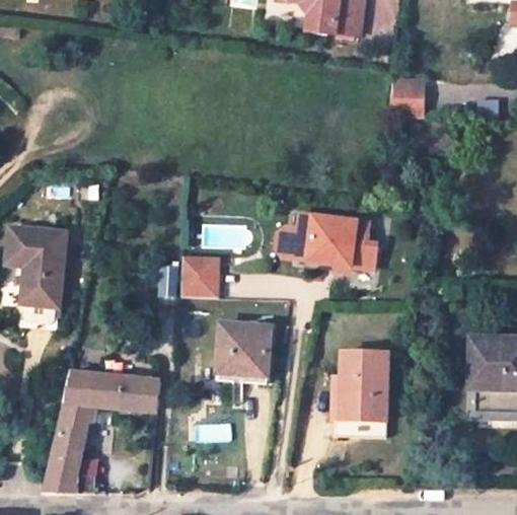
[(299,0),(306,9),(303,27),(333,31),(333,27),(356,30),(359,0),(299,0)]
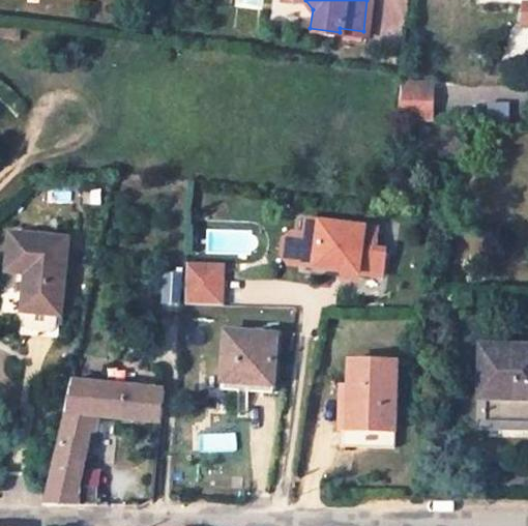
[(418,82),(401,81),(399,111),(433,112),(434,96),(417,96),(418,82)]
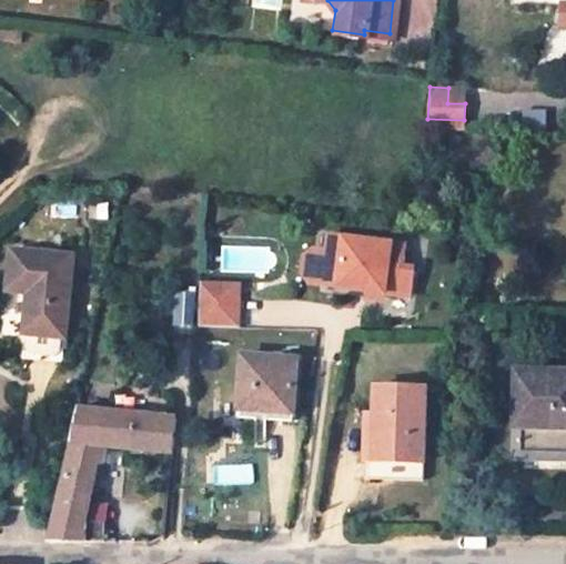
[(466,88),(448,88),(447,103),(465,103),(466,88)]
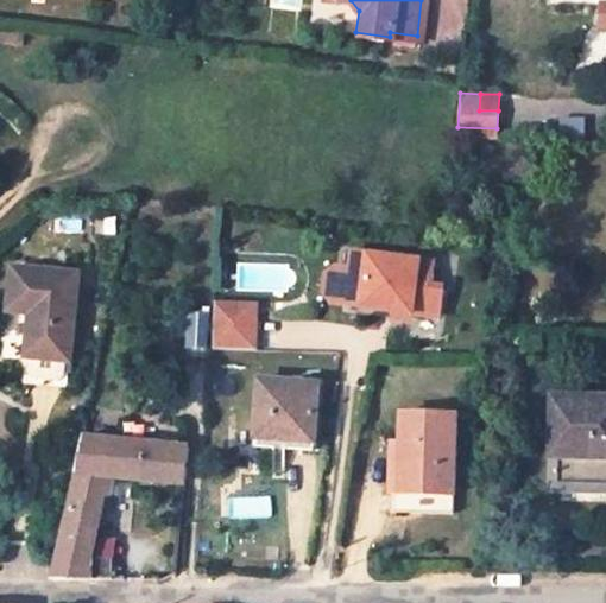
[(431,255),(351,246),(348,264),(345,299),(439,310),(441,283),(429,281),(431,255)]
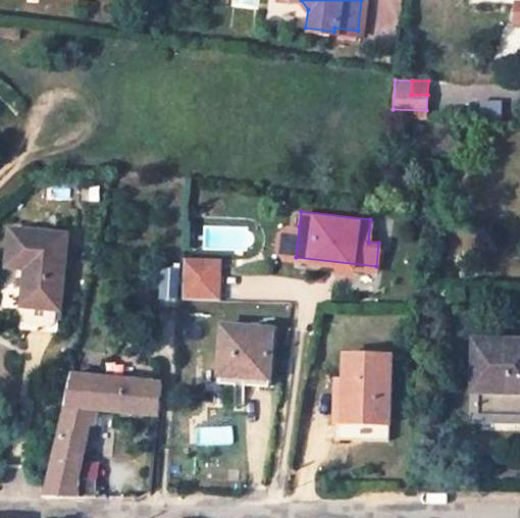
[(65,229),(9,222),(5,260),(23,262),(20,299),(31,300),(48,302),(58,303),(65,229)]
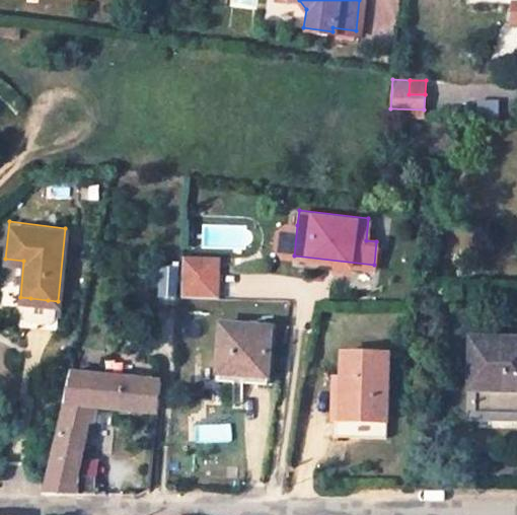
[(294,255),(297,225),(287,224),(279,228),(276,248),(283,254),(294,255)]
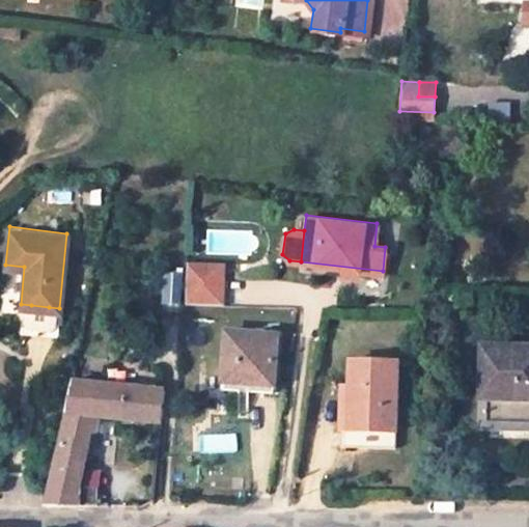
[(222,264),(186,260),(184,301),(220,302),(222,264)]
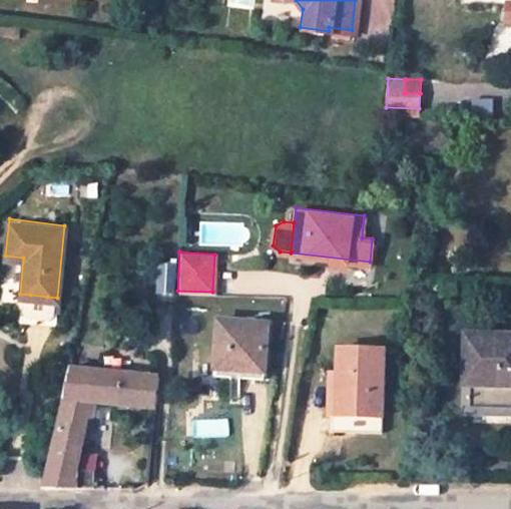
[(47,297),(30,295),(29,303),(46,304),(47,297)]
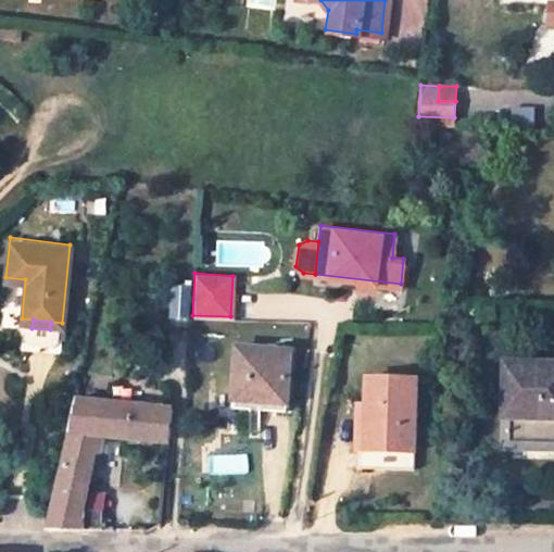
[(287,409),(292,348),(239,343),(234,404),(287,409)]
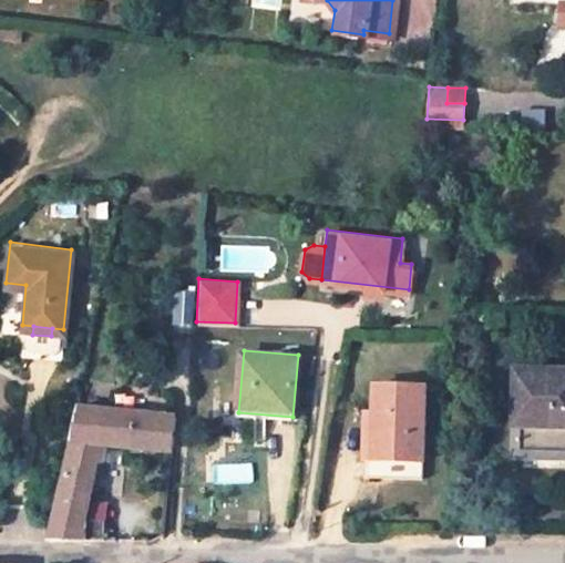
[(564,365),(513,365),(512,452),(564,452),(564,365)]
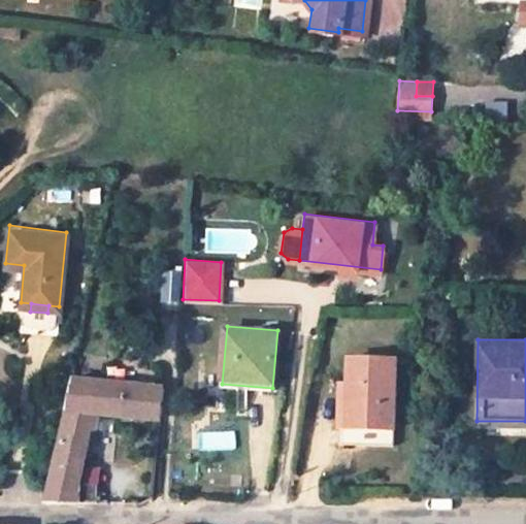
[(346,430),(394,430),(396,361),(347,359),(346,389),(334,389),(334,407),(347,408),(346,430)]
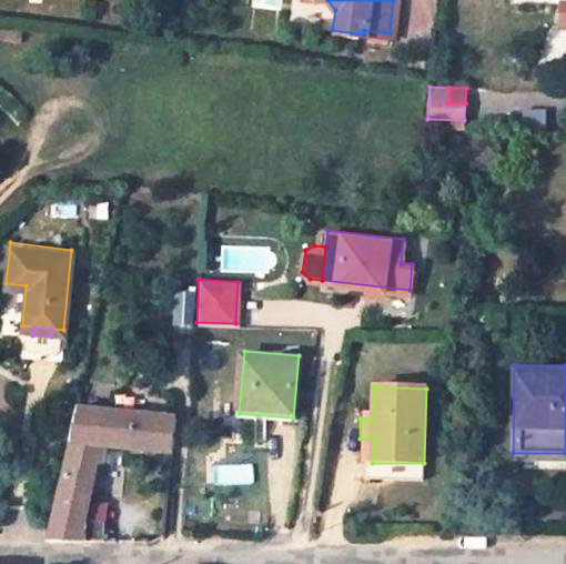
[(83,515),(87,501),(94,476),(101,457),(102,452),(104,442),(171,447),(175,413),(76,402),(50,520),(47,535),(50,535),(103,537),(104,517),(103,517),(83,515)]
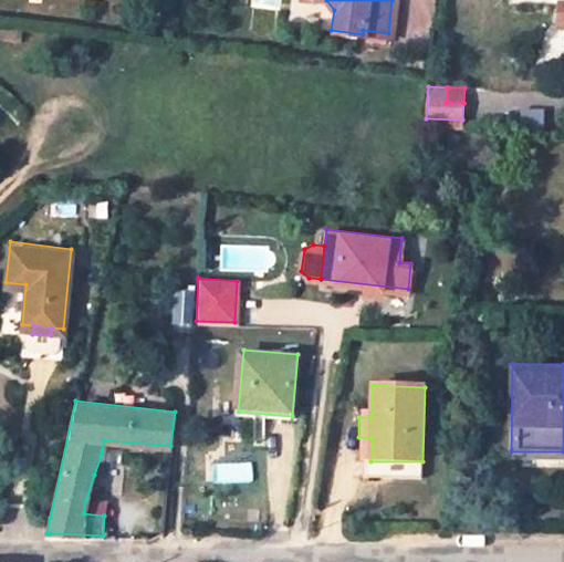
[(372,438),(358,437),(357,482),(421,484),(423,461),(371,461),(372,438)]
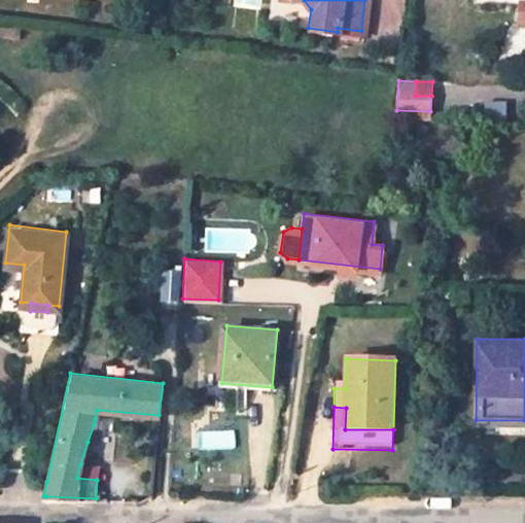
[(97,465),(80,464),(77,478),(96,480),(97,465)]
